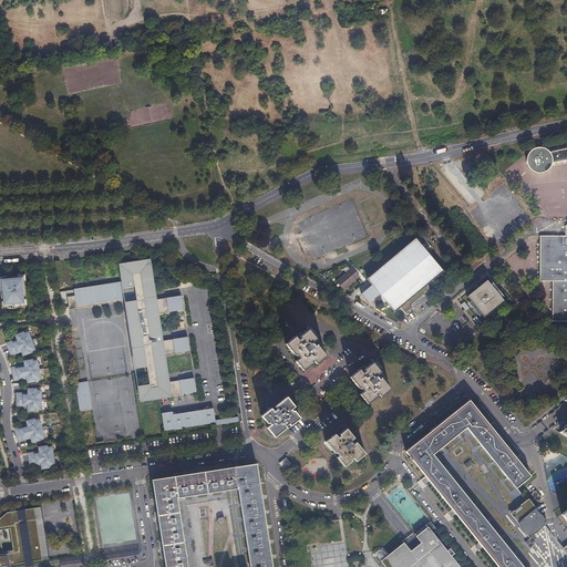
[(384,16),(382,7),(374,8),(377,17),(384,16)]
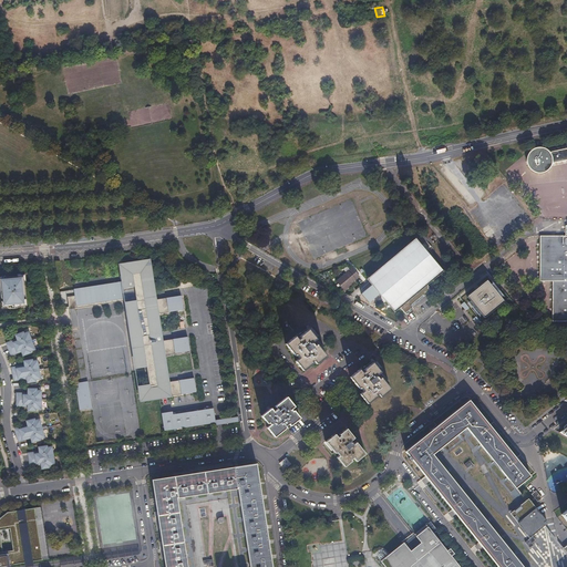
[(566,158),(566,151),(552,154),(548,150),(544,148),(537,150),(532,153),(529,158),(529,164),(534,169),(540,173),(547,172),(553,167),(555,161),(566,158)]
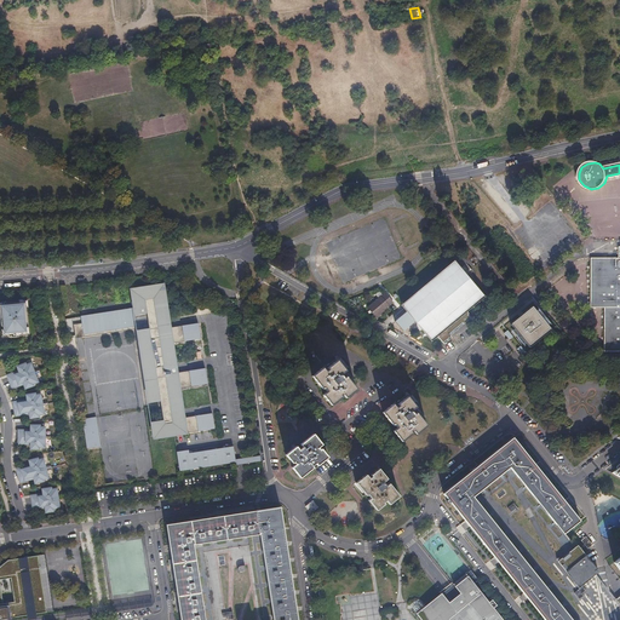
[(619,246),(619,247),(618,258),(590,258),(590,308),(604,308),(604,351),(619,350),(619,246)]
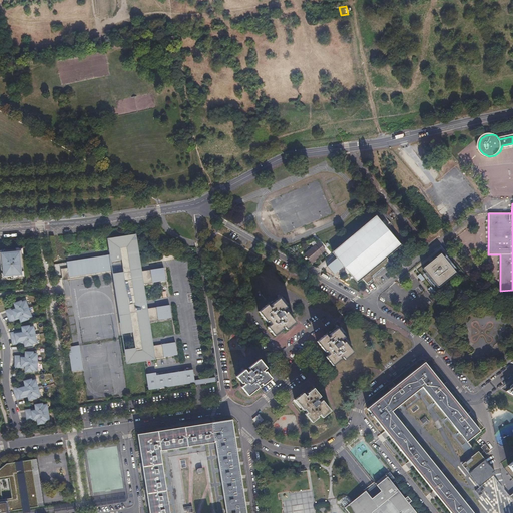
[(393,221),(395,219),(398,217),(393,211),(388,215),(393,221)]
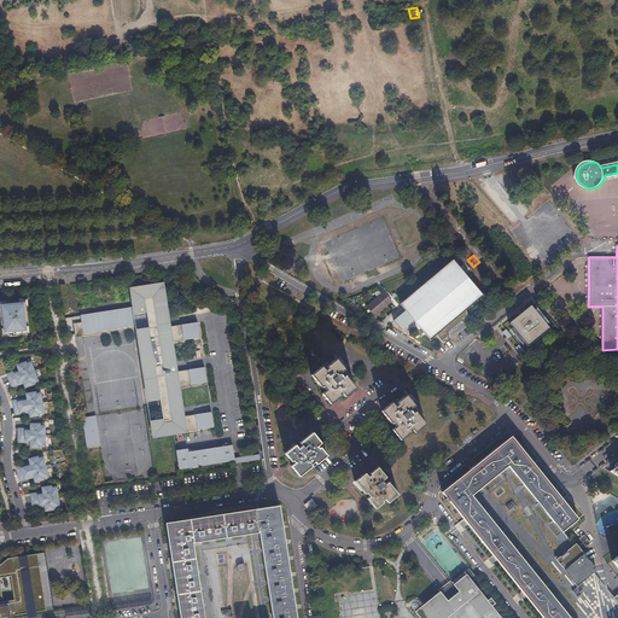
[(351,270),(349,272),(347,264),(337,268),(342,281),(354,277),(351,270)]
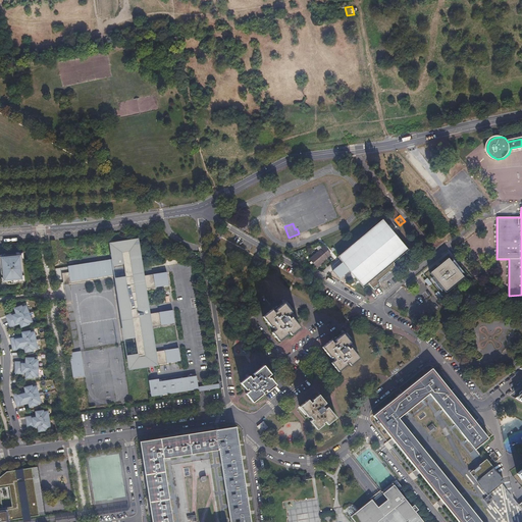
[(369,283),(372,286),(375,290),(381,284),(380,282),(398,269),(395,264),(411,251),(386,224),(336,268),(343,275),(345,275),(348,272),(349,271),(348,269),(349,268),(364,288),(369,283)]
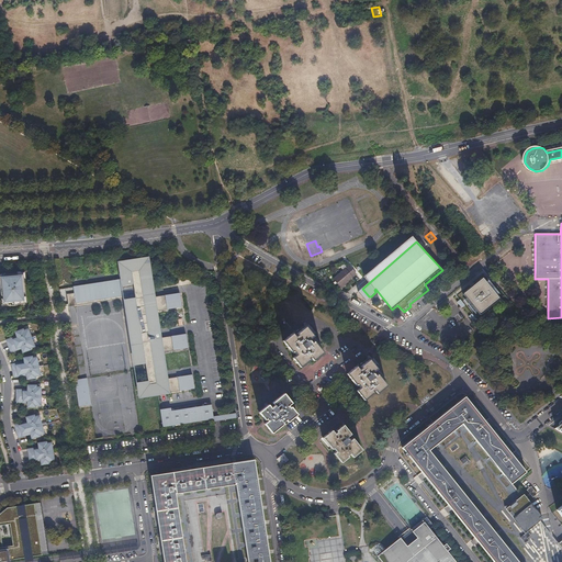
[(121,265),(123,280),(139,277),(138,268),(147,267),(146,260),(121,265)]
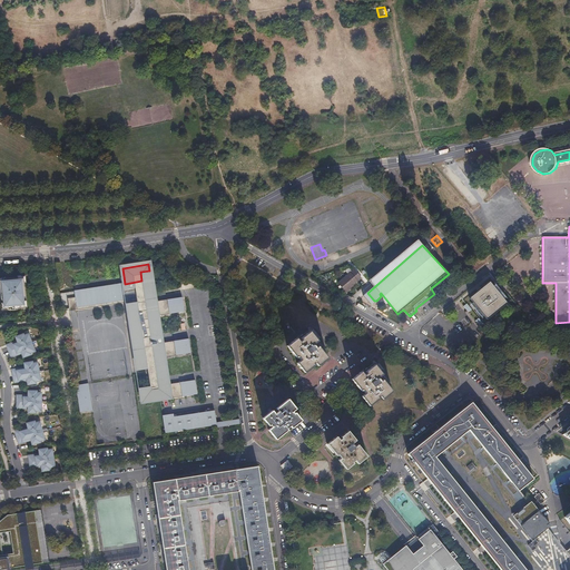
[(140,389),(143,403),(160,400),(197,394),(195,380),(168,384),(164,357),(190,353),(188,338),(161,343),(158,316),(184,312),(182,297),(156,302),(155,298),(154,298),(149,271),(140,272),(141,281),(125,284),(75,291),(76,297),(77,307),(105,303),(108,302),(126,300),(127,304),(134,347),(137,371),(147,369),(150,386),(140,389)]
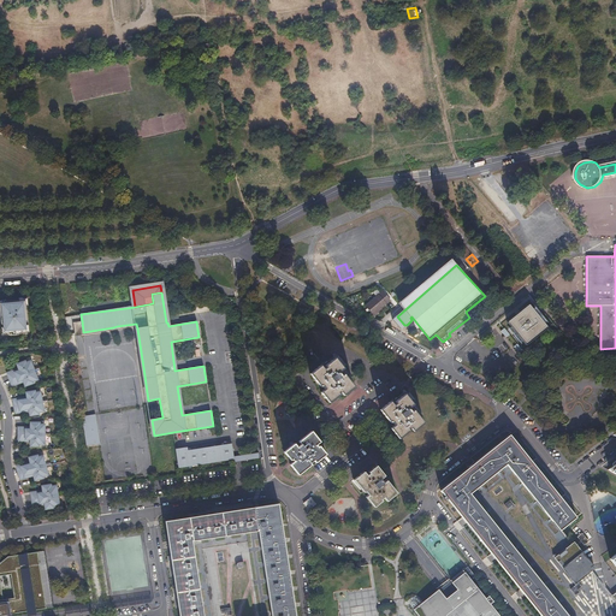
[(381,309),(391,301),(383,292),(366,307),(374,317),(380,312),(379,311),(381,309)]
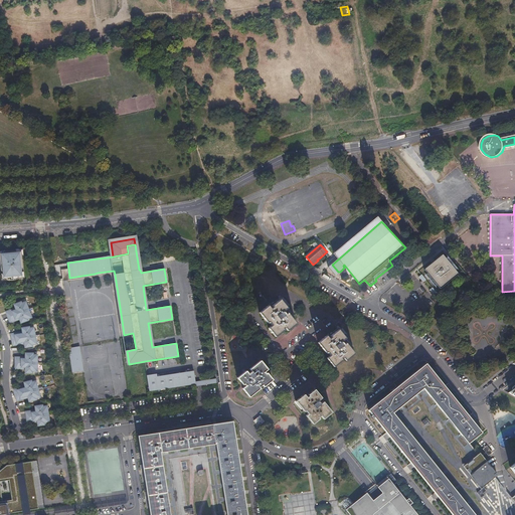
[(24,270),(22,252),(18,252),(18,253),(17,253),(16,251),(5,252),(6,254),(4,254),(4,253),(0,254),(2,272),(3,272),(4,278),(6,278),(7,280),(9,280),(9,278),(18,277),(18,279),(20,279),(20,277),(23,277),(22,270),(24,270)]
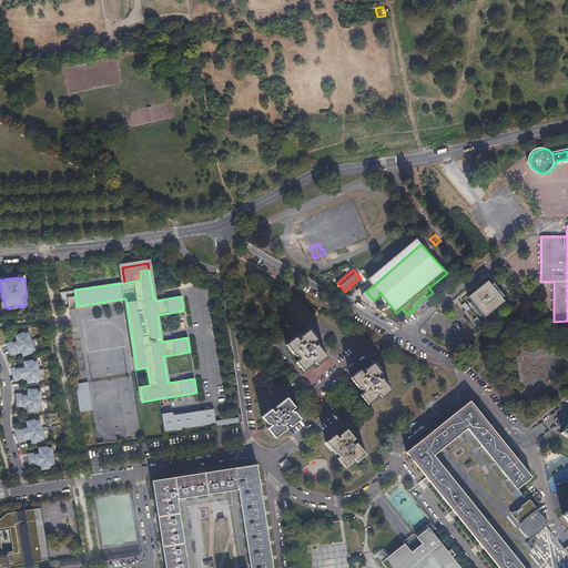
[(468,297),(486,318),(505,302),(488,282),(468,297)]
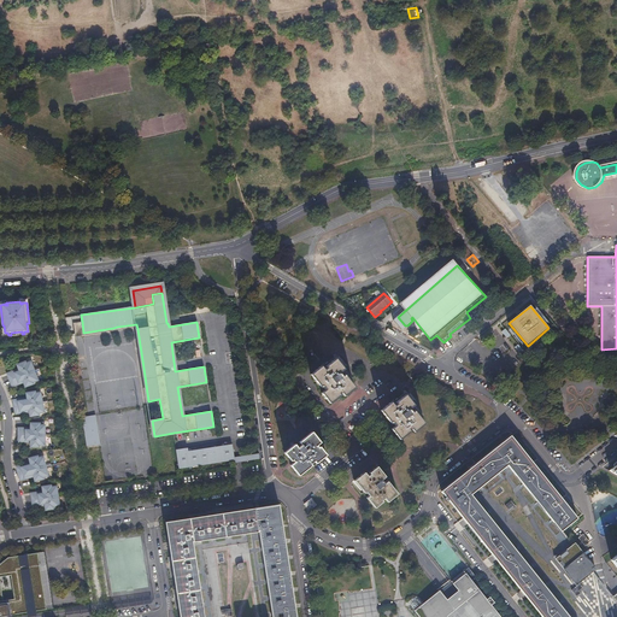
[(83,333),(82,322),(74,323),(75,334),(75,336),(134,328),(142,377),(145,376),(137,329),(136,324),(117,327),(113,328),(83,333)]
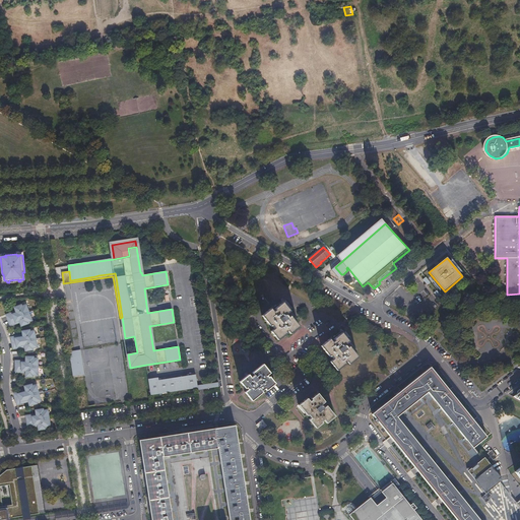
[(270,309),(262,316),(270,326),(271,325),(274,328),(271,331),(277,339),(285,333),(285,332),(287,330),(289,333),(299,326),(289,316),(287,318),(285,314),(289,311),(282,303),(274,309),(275,310),(273,312),(270,309)]
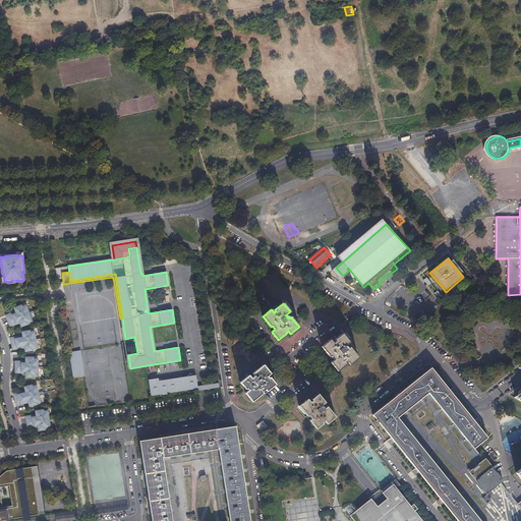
[(31,316),(27,310),(29,310),(26,305),(22,307),(22,305),(15,308),(16,311),(16,313),(8,316),(11,325),(19,322),(20,324),(21,327),(29,325),(29,323),(33,322),(31,316)]
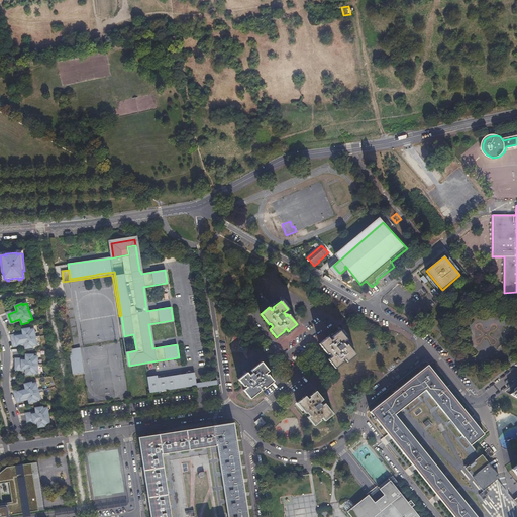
[(8,314),(16,311),(16,309),(6,313),(10,324),(20,321),(19,319),(11,322),(8,314)]
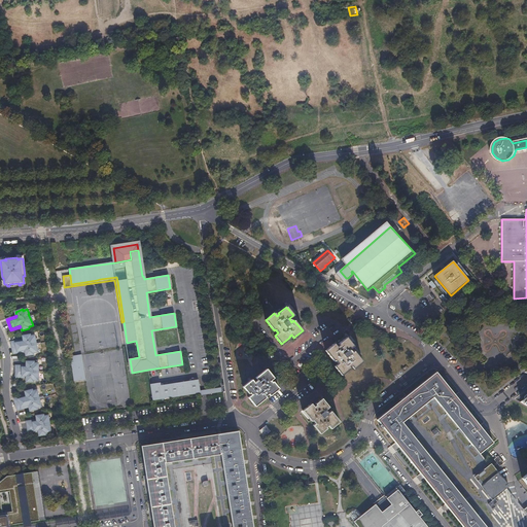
[(37,348),(35,341),(36,341),(35,336),(31,337),(31,335),(23,336),(24,340),(24,342),(13,344),(15,352),(26,350),(26,352),(27,356),(34,355),(34,353),(38,352),(37,347),(37,348)]
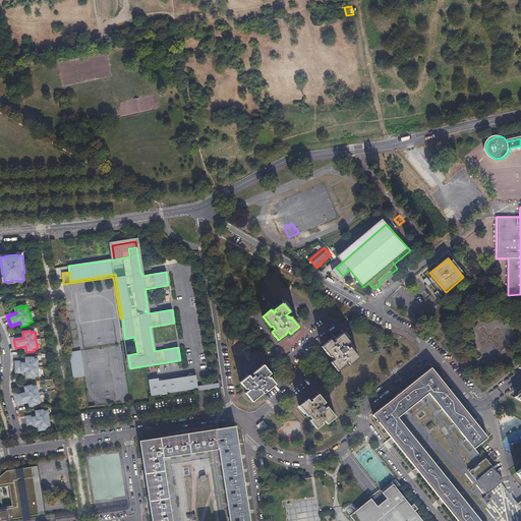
[(322,347),(331,357),(332,356),(334,359),(331,362),(338,370),(346,364),(345,363),(347,361),(350,364),(358,357),(350,347),(348,348),(346,345),(349,342),(343,334),(335,340),(335,341),(333,343),(331,340),(322,347)]
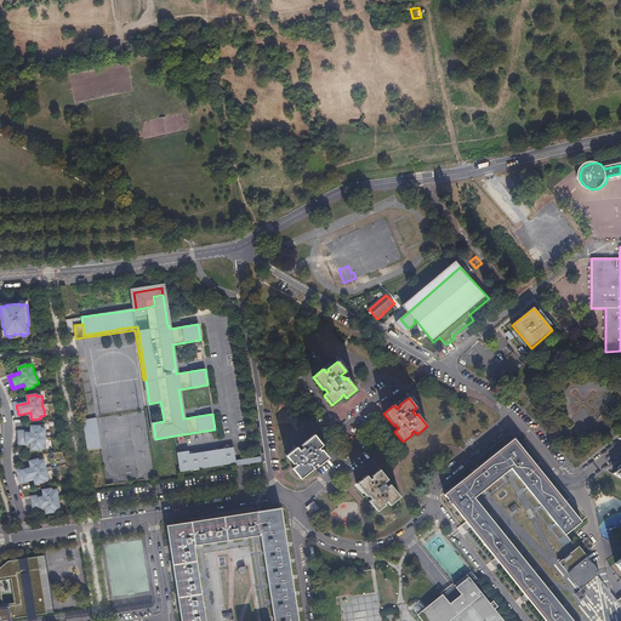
[(16,405),(28,403),(28,400),(13,403),(16,417),(30,415),(30,412),(18,415),(16,405)]
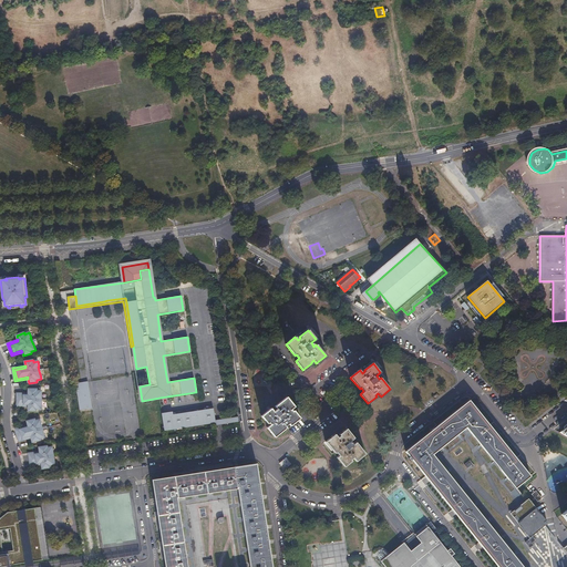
[(91,408),(88,382),(75,383),(80,410),(91,408)]
